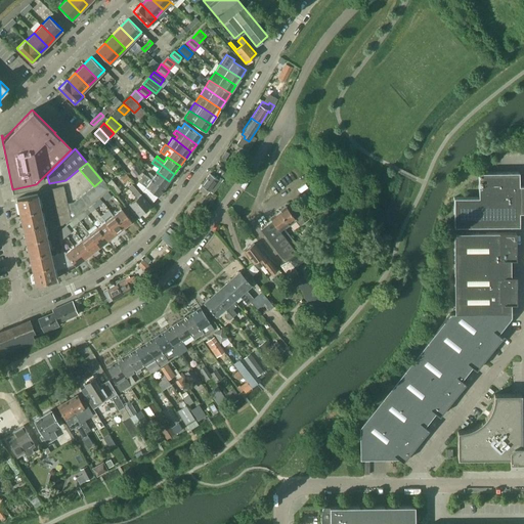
[(219,168),(215,173),(221,177),(224,172),(219,168)]
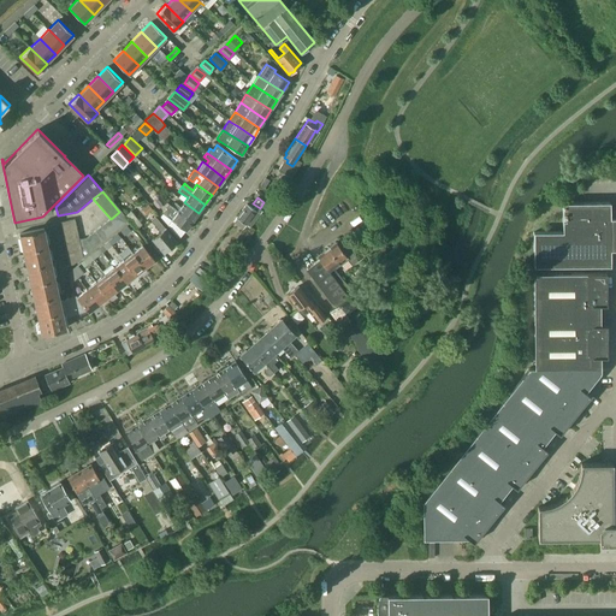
[(199,213),(184,202),(181,207),(175,203),(171,207),(193,223),(199,213)]
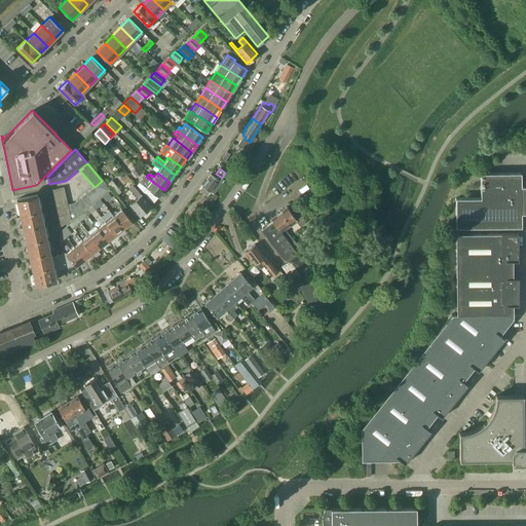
[(525,186),(521,186),(521,173),(480,173),(480,197),(455,198),(455,227),(521,227),(521,214),(525,213),(525,186)]
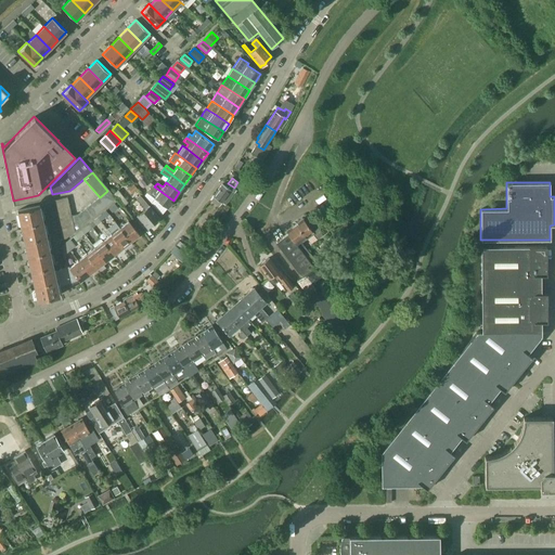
[(224,205),(234,193),(230,191),(231,190),(222,183),(210,199),(214,202),(216,199),(221,203),(224,205)]
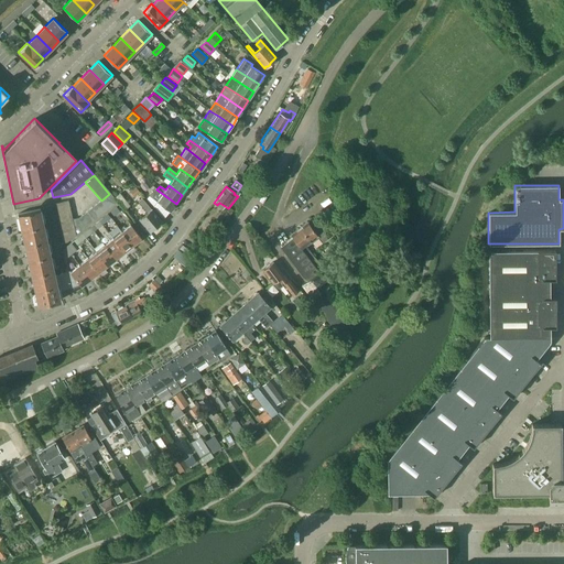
[(176,204),(156,190),(154,187),(149,196),(170,212),(176,204)]
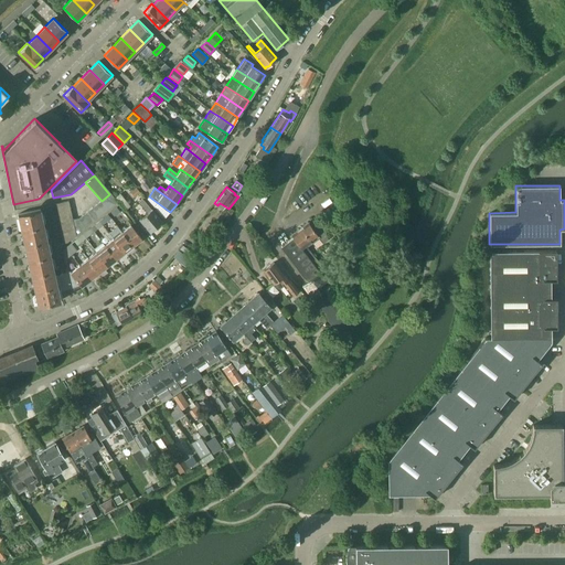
[(130,205),(119,193),(114,199),(117,203),(118,202),(125,210),(130,205)]
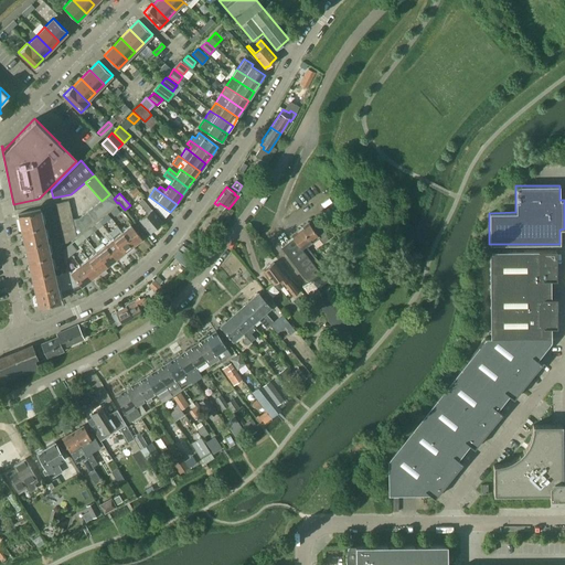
[(117,203),(114,199),(109,194),(102,201),(108,210),(117,203)]
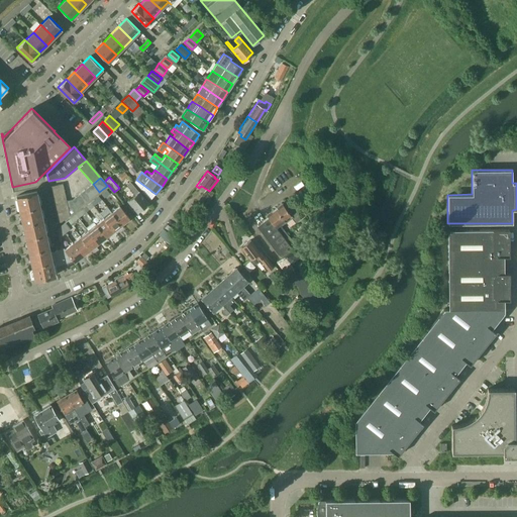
[(147,203),(130,182),(126,185),(134,195),(127,201),(137,212),(147,203)]
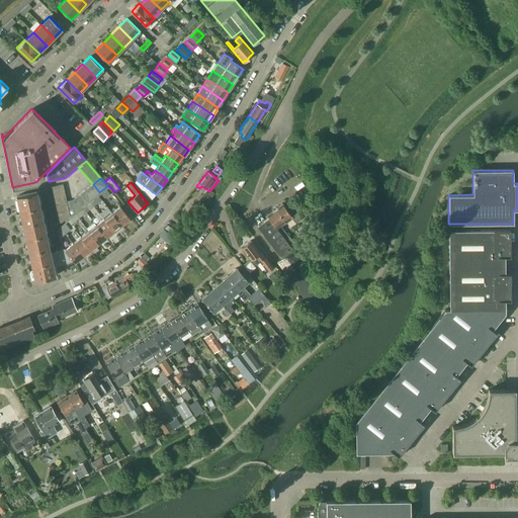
[(63,190),(62,184),(50,187),(51,192),(63,190)]
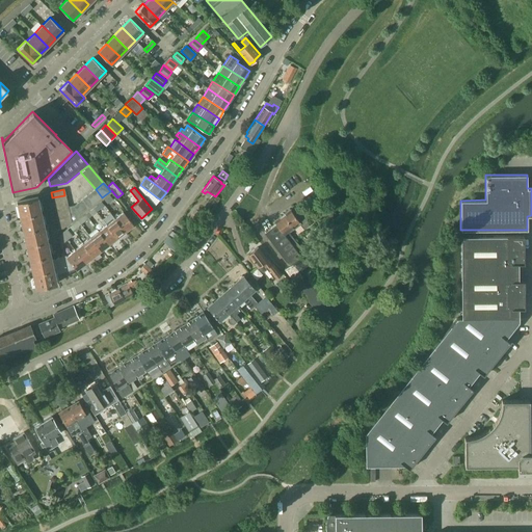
[(102,197),(96,189),(91,192),(98,201),(102,197)]
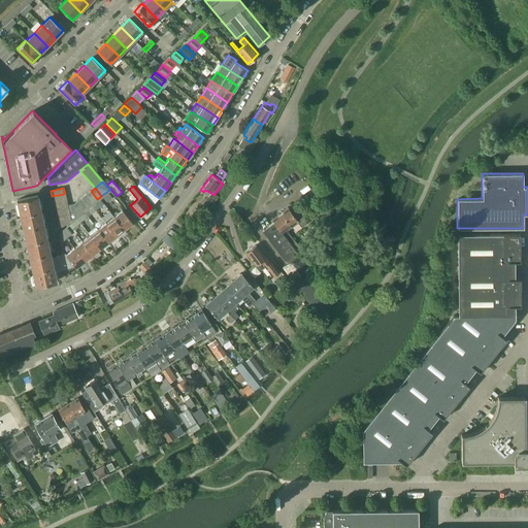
[(97,199),(91,191),(86,195),(93,203),(97,199)]
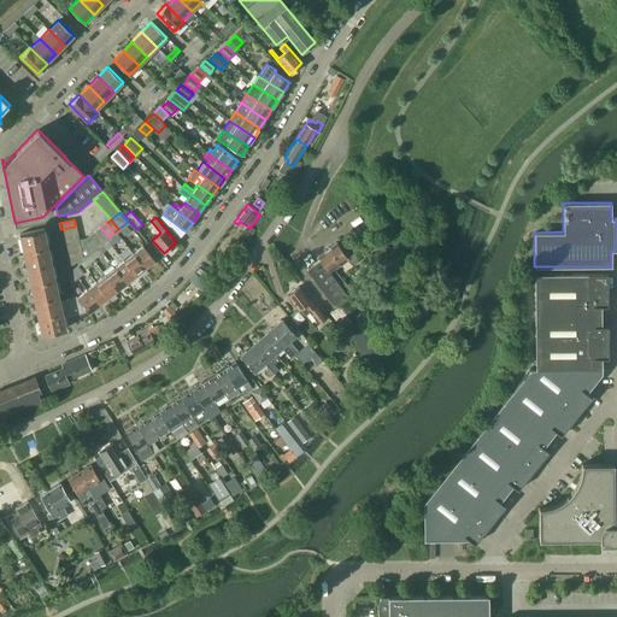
[(109,238),(100,228),(95,231),(103,241),(109,238)]
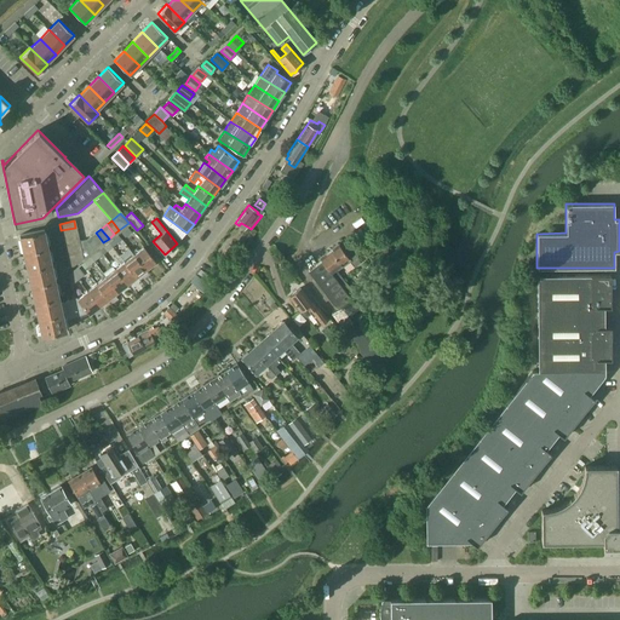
[(239,234),(231,229),(228,233),(235,239),(239,234)]
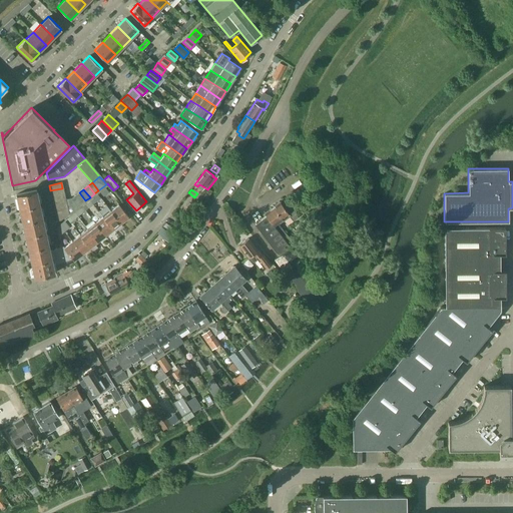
[(40,204),(37,190),(16,195),(19,208),(40,204)]
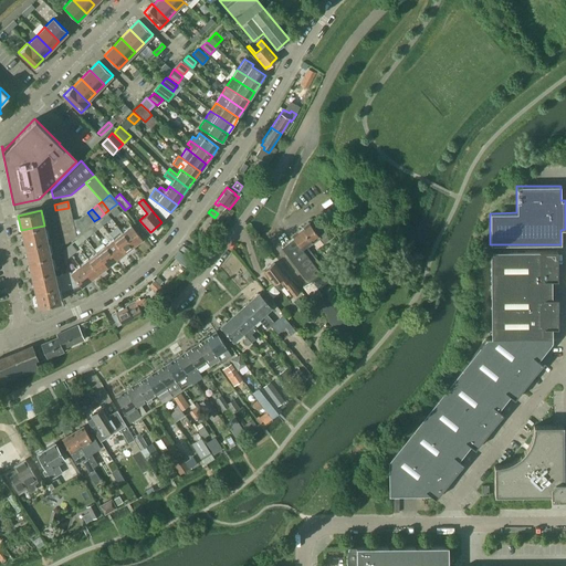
[(94,221),(87,212),(83,216),(90,224),(94,221)]
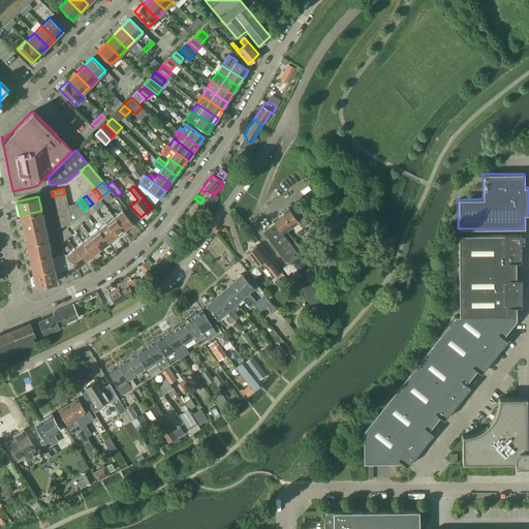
[(84,210),(78,201),(73,205),(80,214),(84,210)]
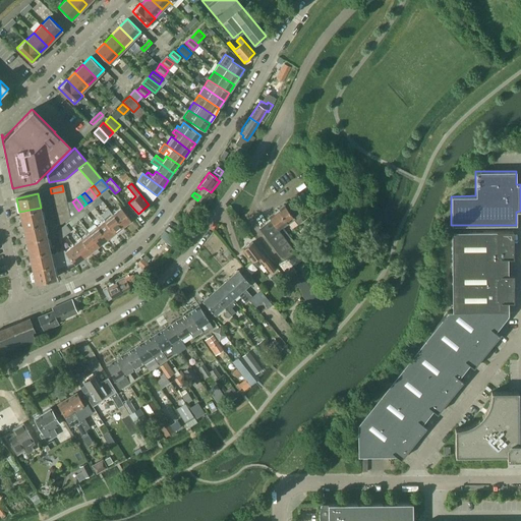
[(78,211),(72,201),(66,204),(67,207),(68,213),(69,217),(78,211)]
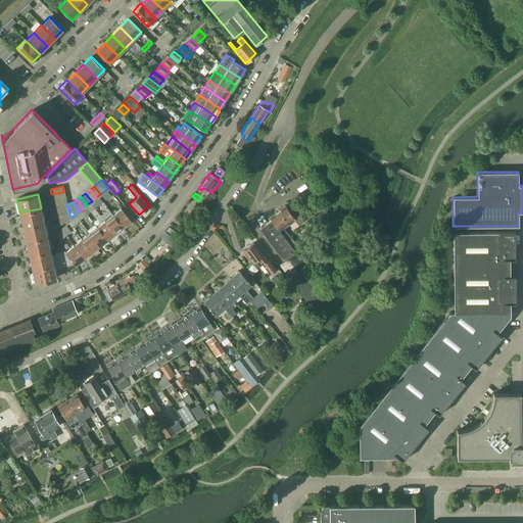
[(326,290),(294,249),(297,246),(283,227),(287,224),(288,225),(295,220),(296,222),(301,218),(296,211),(292,215),(285,205),(270,218),(271,220),(259,229),(284,262),(280,264),(313,308),(326,290)]
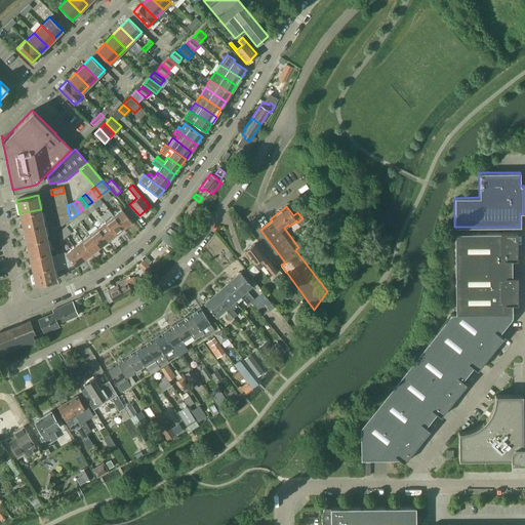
[(69,214),(68,208),(55,211),(56,216),(69,214)]
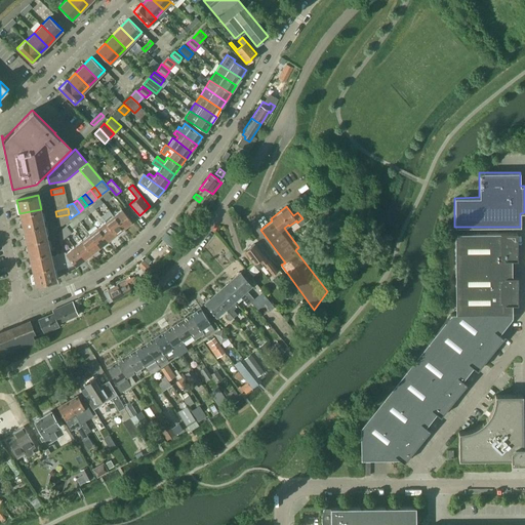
[(44,224),(41,209),(19,213),(23,228),(44,224)]
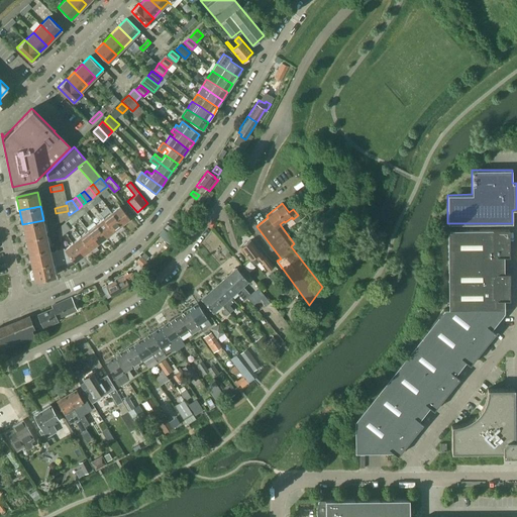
[(129,218),(119,206),(111,212),(121,225),(129,218)]
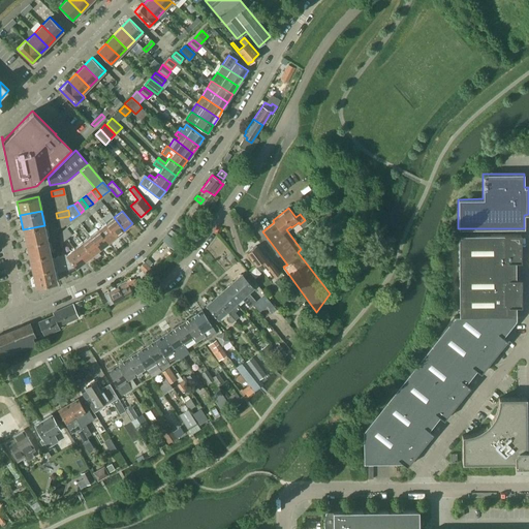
[(124,230),(114,217),(110,212),(101,218),(105,223),(116,237),(124,230)]
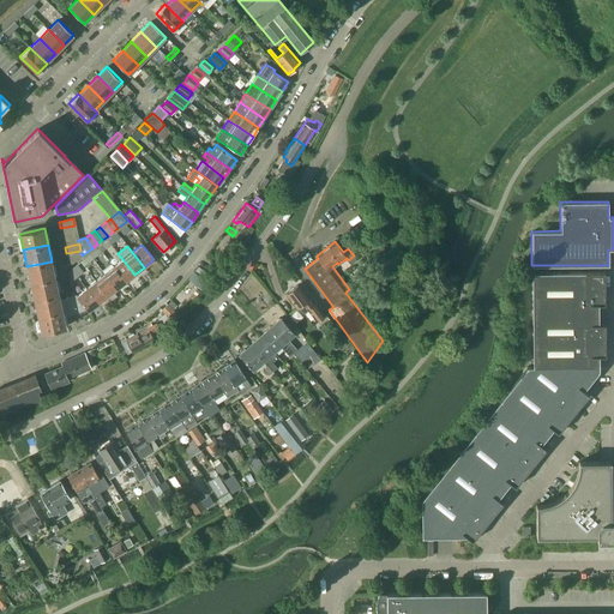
[(72,264),(82,256),(80,251),(66,253),(68,264),(72,264)]
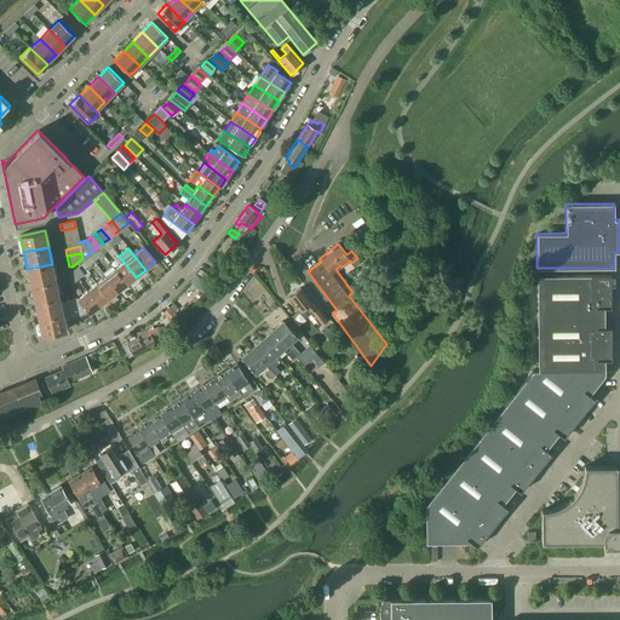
[(136,277),(124,262),(114,269),(126,285),(136,277)]
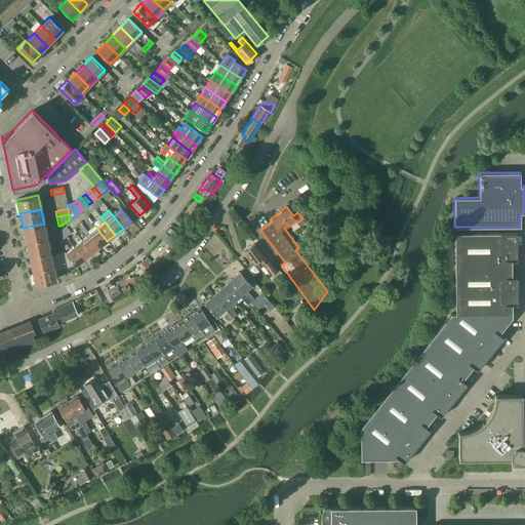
[(47,237),(44,224),(23,228),(26,242),(47,237)]
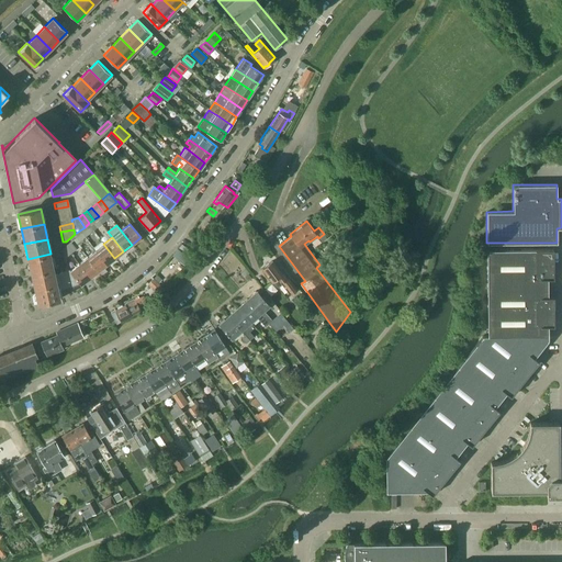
[(76,248),(70,242),(64,246),(69,253),(76,248)]
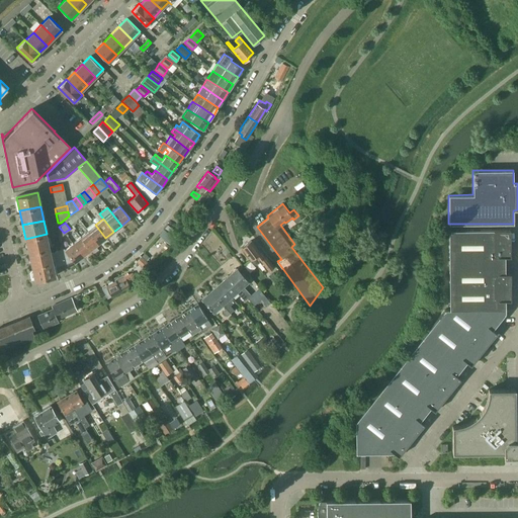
[(105,238),(95,225),(88,231),(98,244),(105,238)]
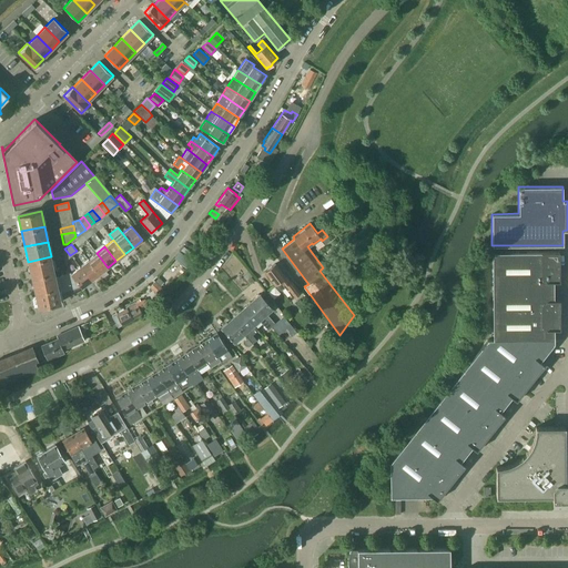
[(516,401),(544,365),(539,362),(554,343),(554,340),(554,328),(559,328),(559,300),(554,300),(554,281),(559,281),(559,252),(492,252),(493,340),(487,340),(389,463),(389,497),(432,497),(436,500),(464,465),(459,462),(472,447),(476,450),(504,415),(499,412),(511,396),(516,401)]
